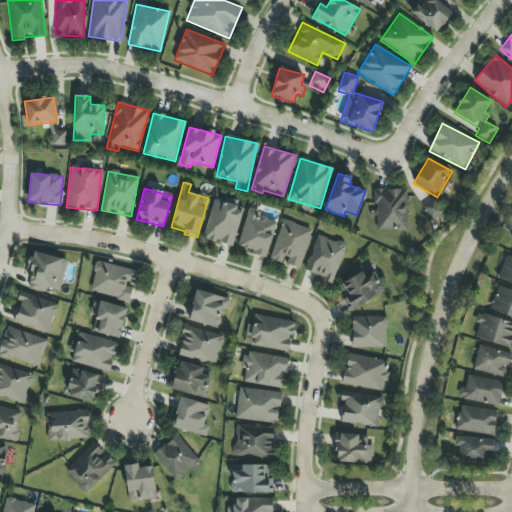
[(375,230),(406,231),(407,190),(376,189),(375,230)]
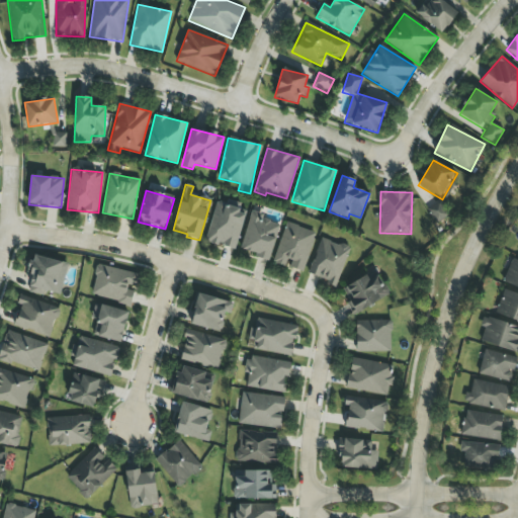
[(447,217),(440,202),(428,208),(435,223),(447,217)]
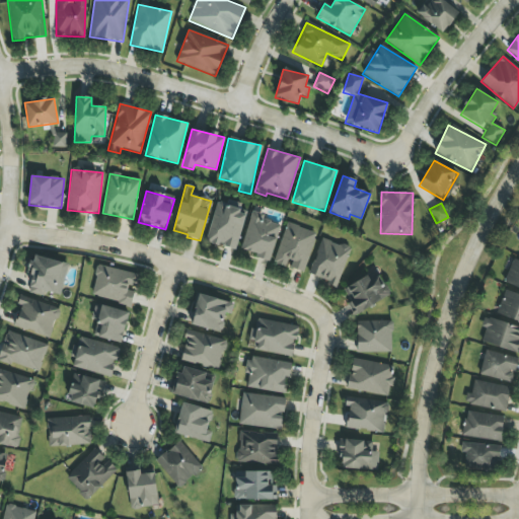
[(246,212),(216,204),(205,242),(235,250),(246,212)]
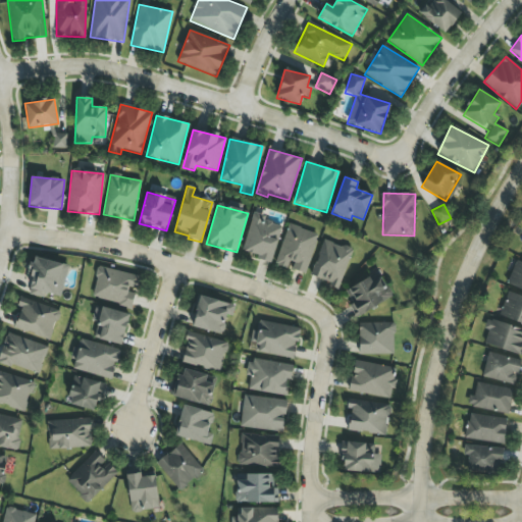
[(242,252),(259,256),(258,260),(271,263),(281,226),(265,222),(267,216),(252,212),(242,252)]
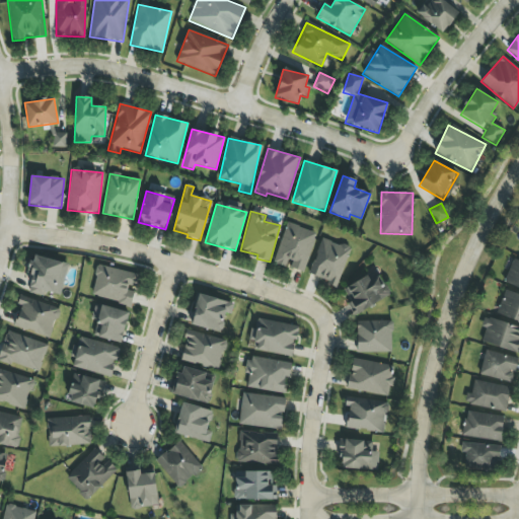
[(303,273),(316,233),(287,223),(273,264),(288,269),(288,268),(303,273)]
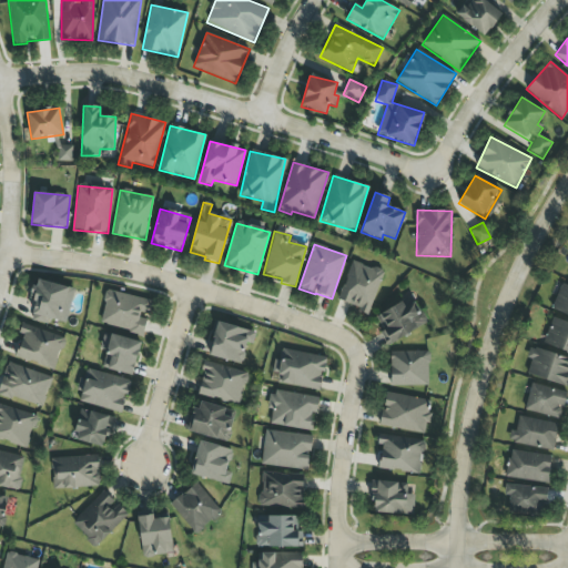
[(337,302),(369,313),(383,272),(352,261),(337,302)]
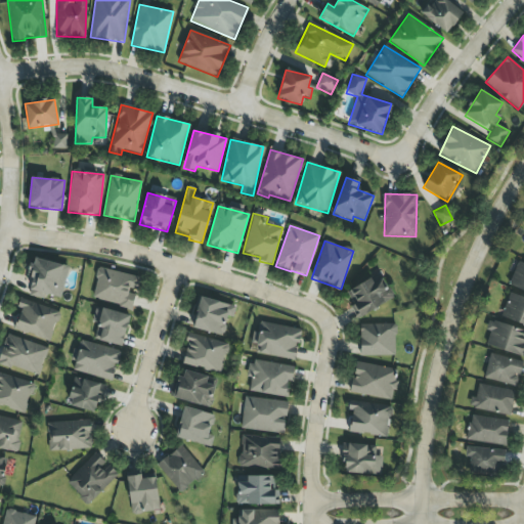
[(69,267),(35,258),(33,266),(29,265),(26,277),(33,278),(29,296),(44,299),(45,295),(60,299),(69,267)]
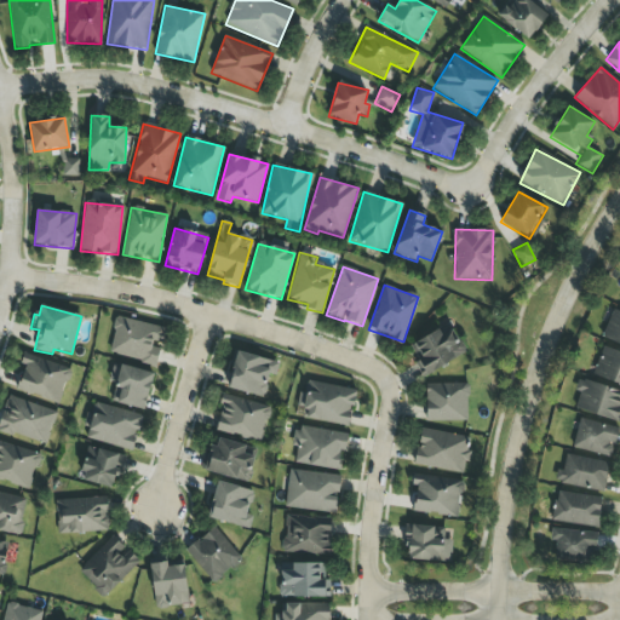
[(619,313),(614,310),(602,338),(619,345),(619,313)]
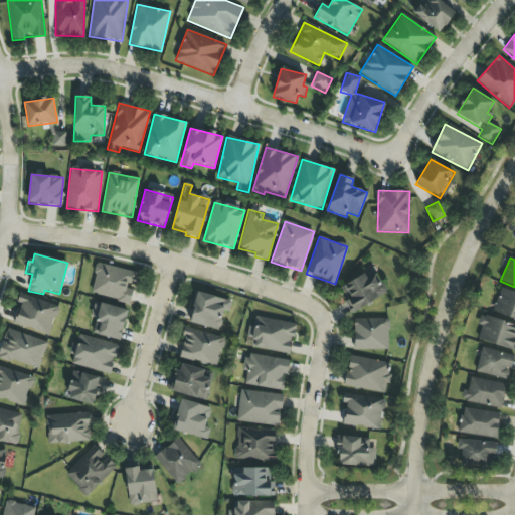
[(138,273),(97,264),(90,293),(131,303),(134,288),(135,288),(138,273)]
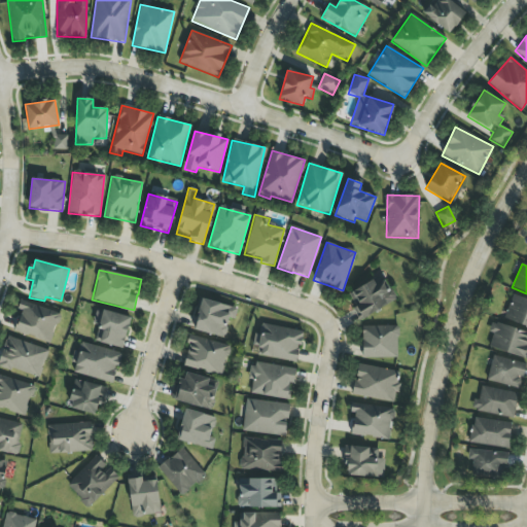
[(347,294),(361,320),(396,300),(385,280),(376,286),(372,280),(347,294)]
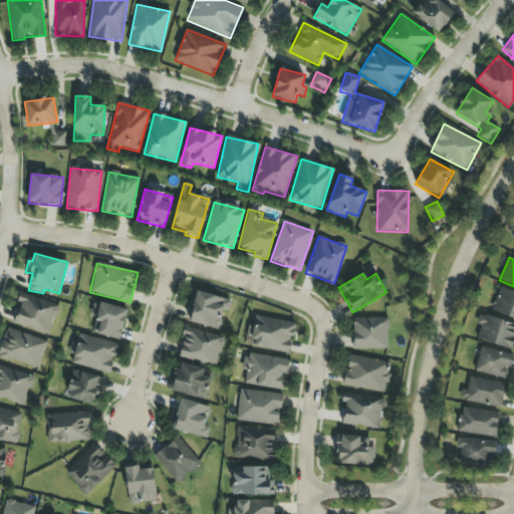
[(493,313),(513,318),(513,293),(499,290),(493,313)]
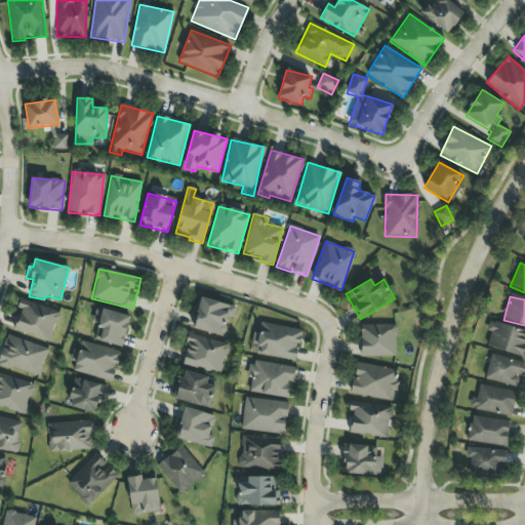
[(234,308),(200,297),(191,328),(225,338),(234,308)]
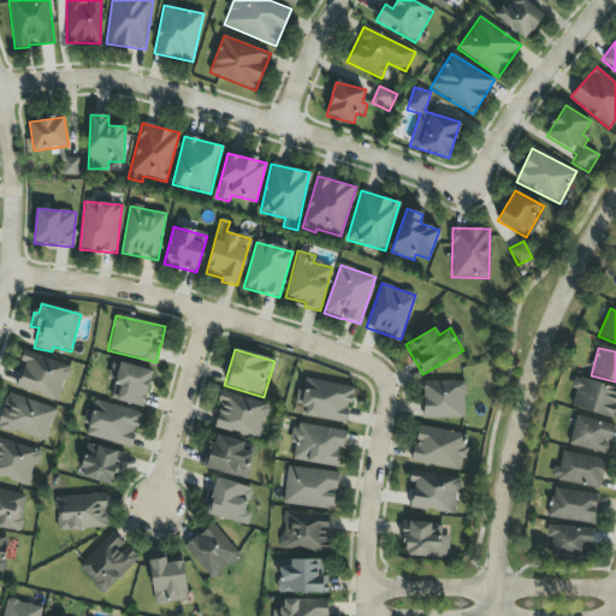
[(70,366),(23,353),(21,362),(23,363),(16,389),(59,401),(70,366)]
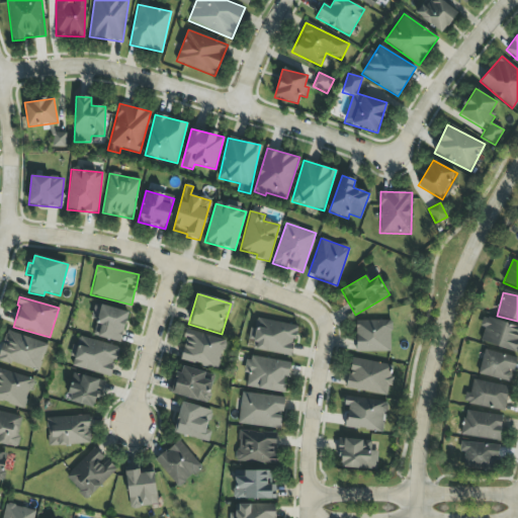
[(90,319),(97,320),(93,336),(120,343),(128,313),(94,304),(90,319)]
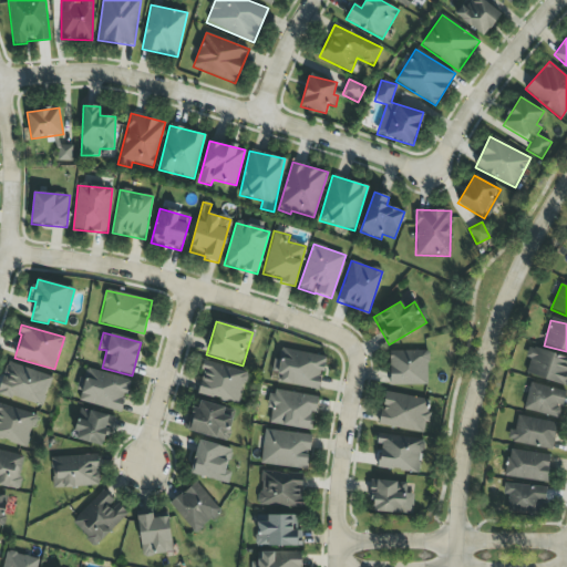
[(566,385),(566,357),(528,348),(526,358),(529,359),(525,375),(566,385)]
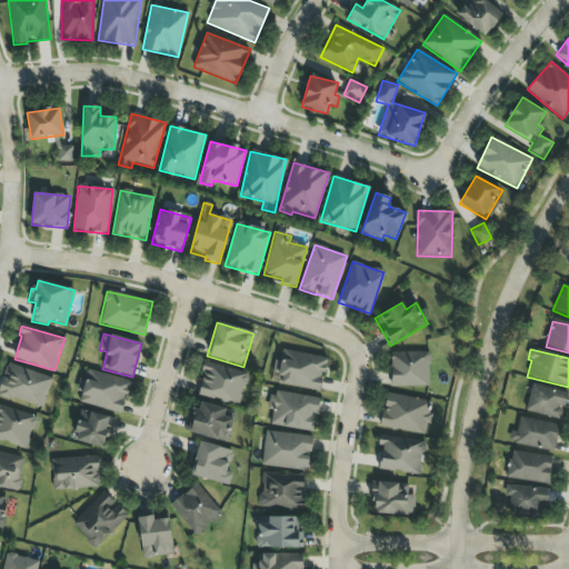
[(322,391),(328,358),(281,350),(279,361),(275,361),(272,373),(278,375),(277,383),(322,391)]
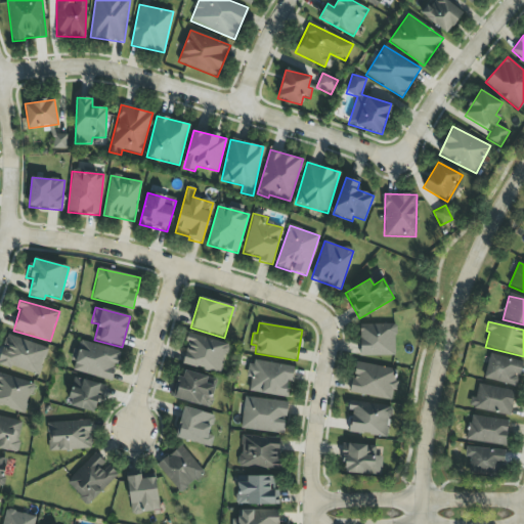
[(360,356),(395,356),(396,324),(360,324),(360,356)]
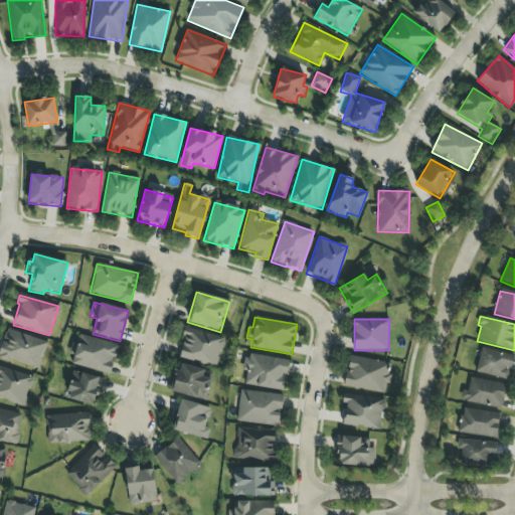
[(217,367),(224,338),(185,328),(178,357),(217,367)]
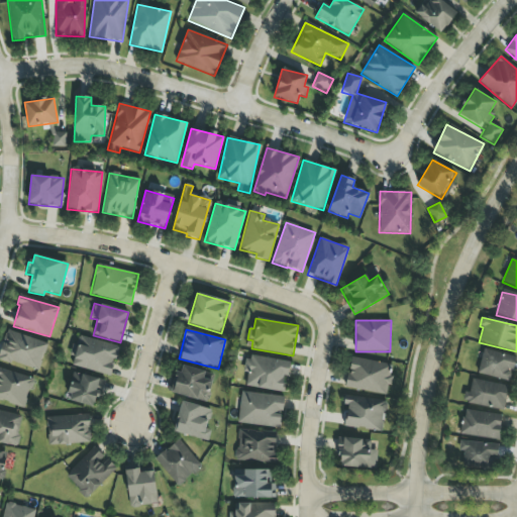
[(0,349),(0,357),(37,372),(47,343),(7,330),(0,349)]
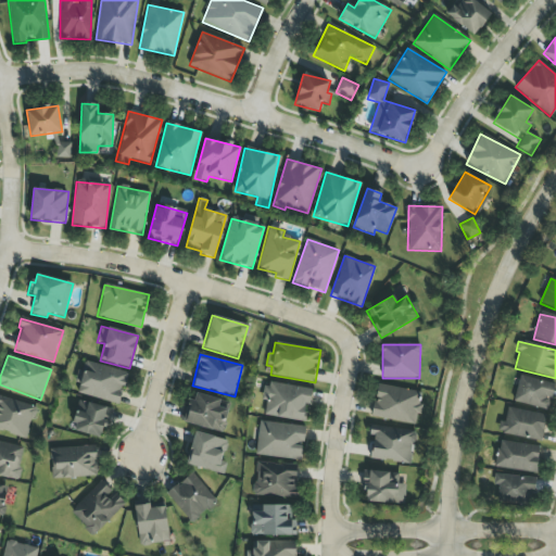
[(128,373),(85,362),(77,393),(121,404),(128,373)]
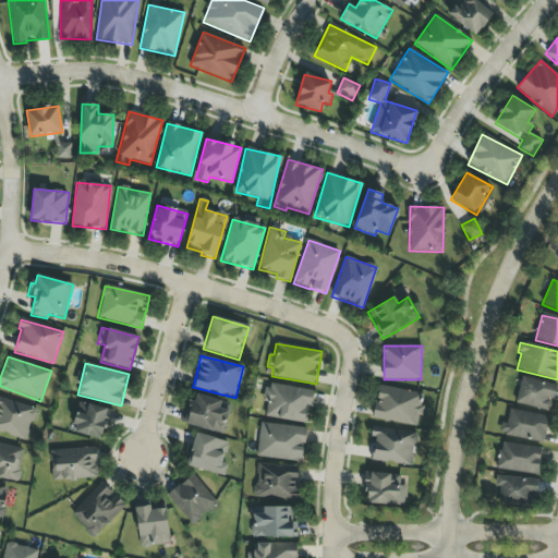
[(557,386),(522,376),(514,402),(549,412),(557,386)]
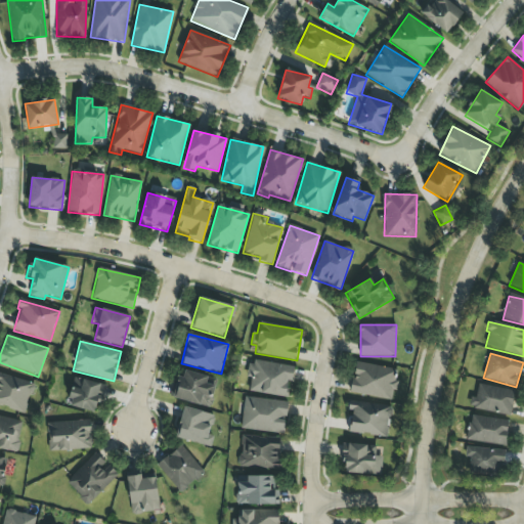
[(287,397),(289,381),(292,382),(295,366),(251,359),(248,378),(251,378),(249,391),(287,397)]
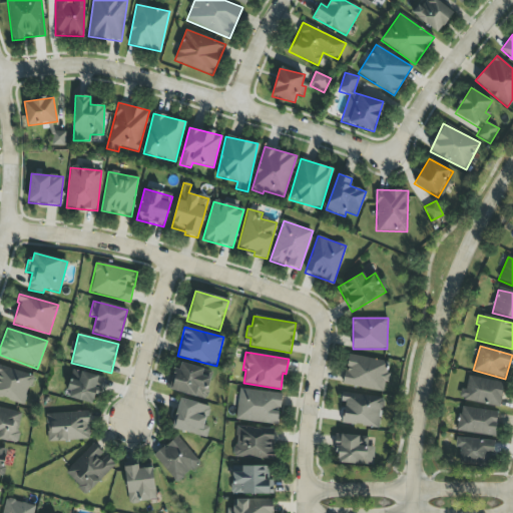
[(390,362),(348,355),(343,385),(383,392),(385,382),(386,382),(390,362)]
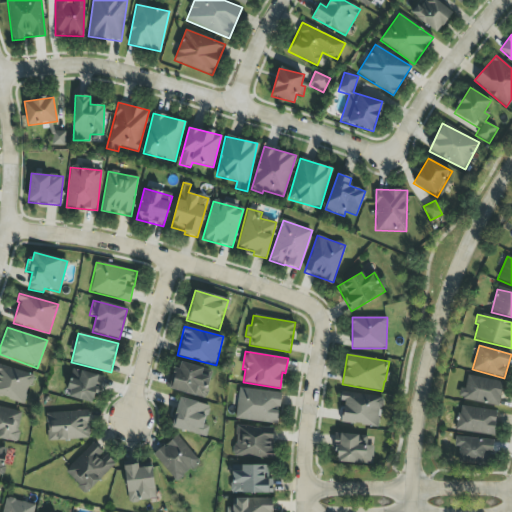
[(204,368),(176,361),(168,389),(205,398),(210,378),(202,375),(204,368)]
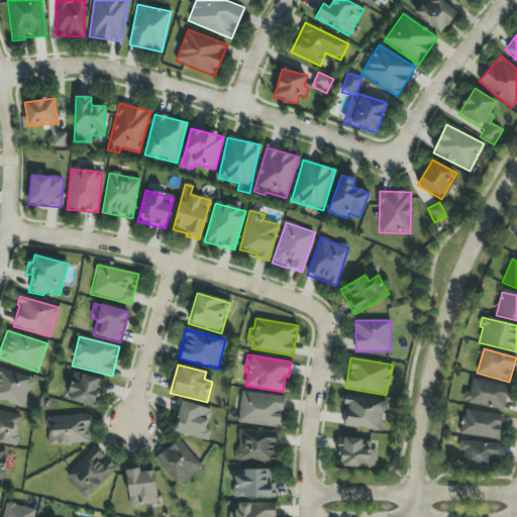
[(33,380),(0,369),(0,400),(24,408),(33,380)]
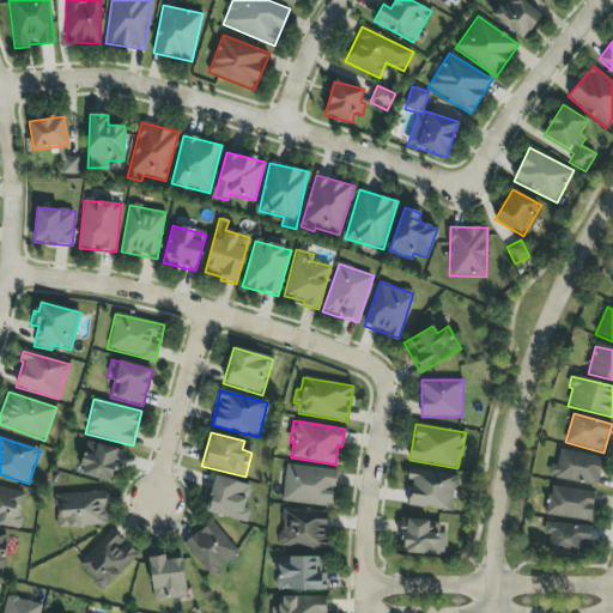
[(113,485),(123,453),(87,441),(78,473),(113,485)]
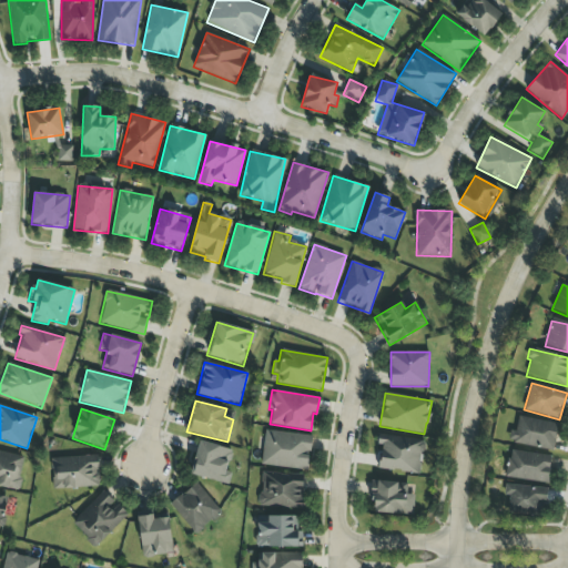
[(559,425),(517,416),(511,443),(553,452),(559,425)]
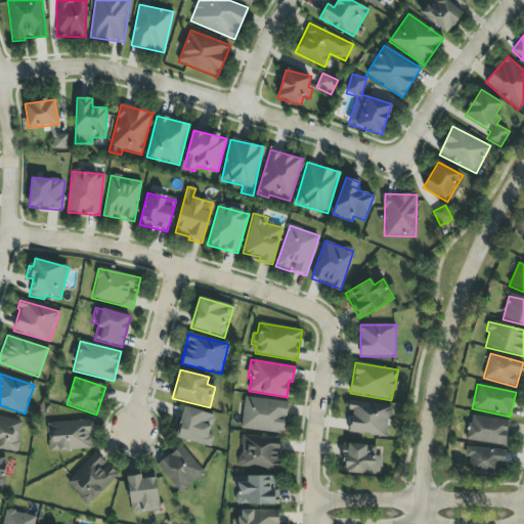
[(288,402),(245,397),(241,429),(284,434),(288,402)]
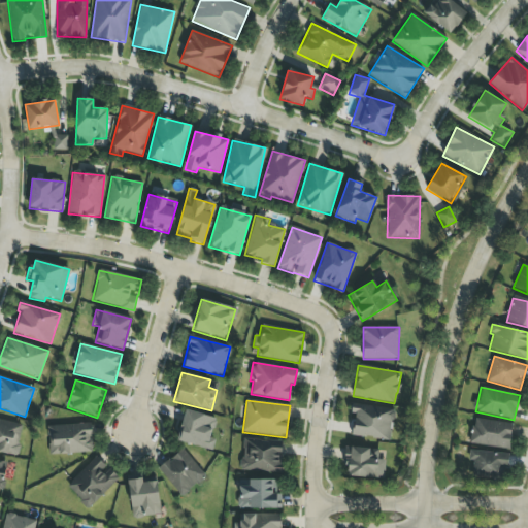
[(352,435),(390,440),(394,410),(352,404),(351,414),(355,415),(352,435)]
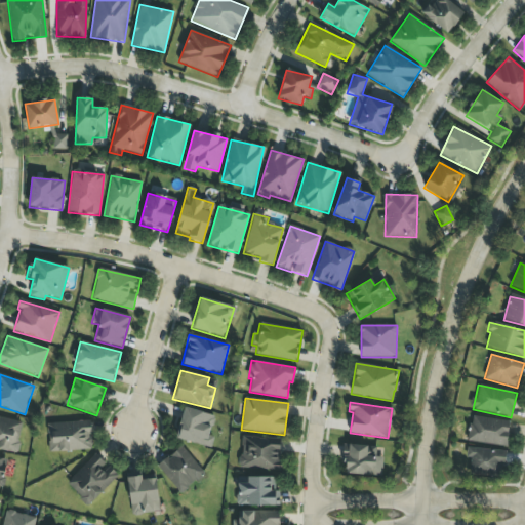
[(175,438),(211,448),(214,438),(209,437),(214,416),(184,407),(175,438)]
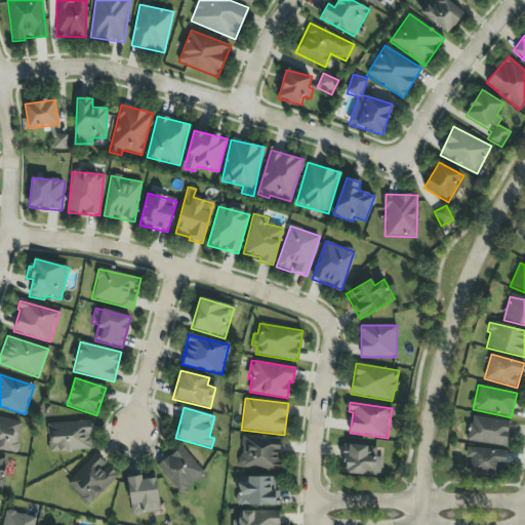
[(0,449),(16,453),(24,420),(0,415),(0,449)]
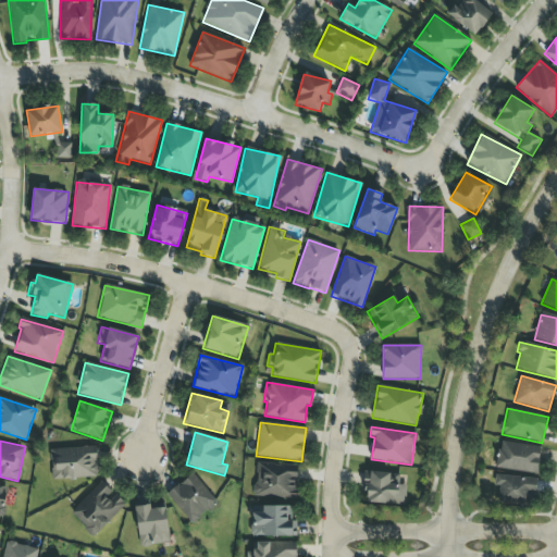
[(537,474),(542,447),(500,442),(497,468),(537,474)]
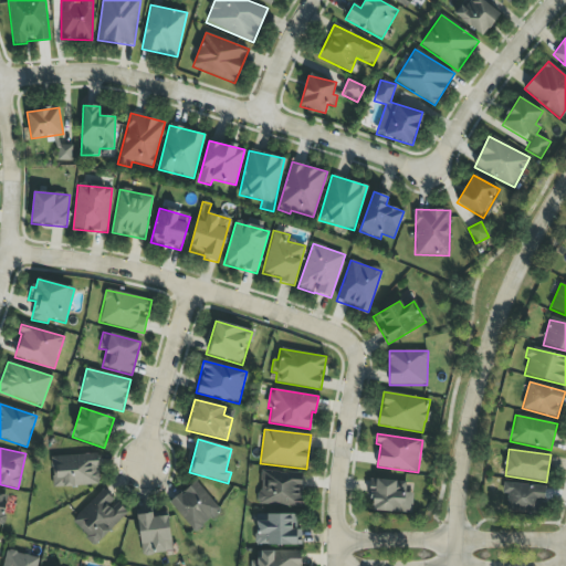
[(98,485),(97,454),(51,456),(52,488),(98,485)]
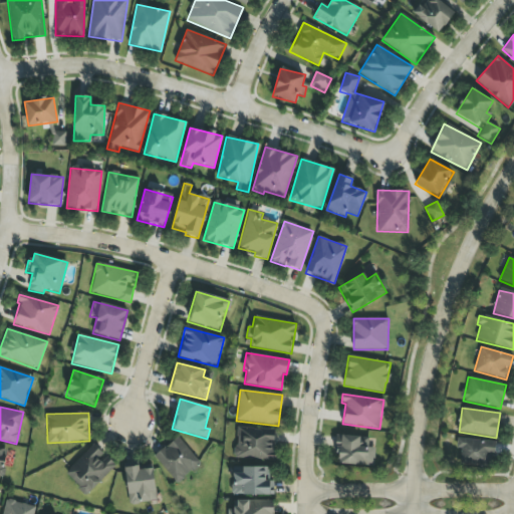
[(275,431),(237,429),(235,459),(273,461),(275,431)]
